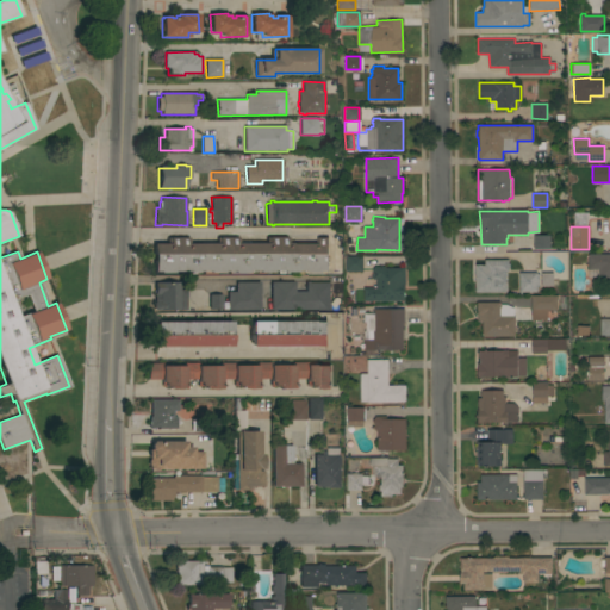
[(551,235),(551,248),(534,248),(533,235),(551,235)]
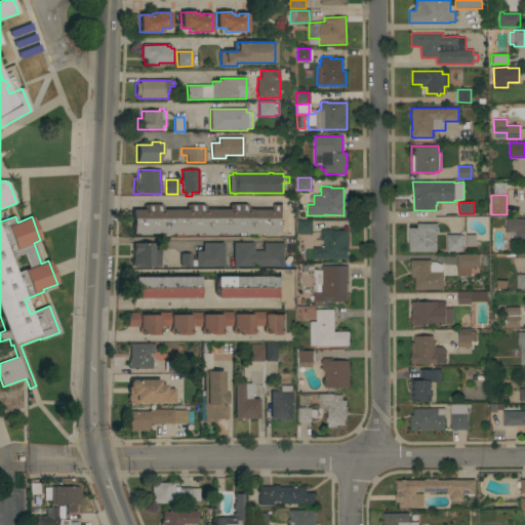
[(132,210),(145,210),(145,205),(163,205),(163,210),(188,210),(188,205),(206,204),(206,210),(230,209),(230,204),(248,204),(248,209),(274,209),(274,204),(282,204),(282,233),(277,233),(277,234),(266,234),(266,233),(255,233),(255,234),(244,235),(244,233),(235,233),(235,234),(223,235),(223,233),(213,233),(213,235),(201,235),(201,233),(192,233),(192,235),(180,235),(180,233),(170,233),(170,235),(159,235),(159,234),(149,234),(149,235),(137,235),(137,234),(132,234),(132,210)]
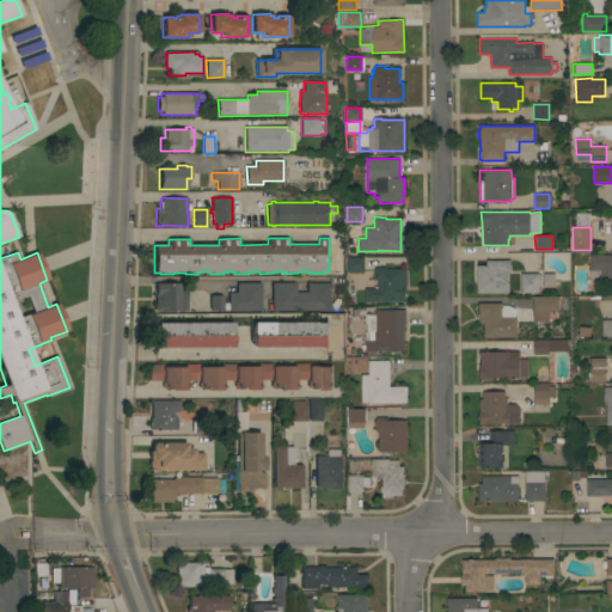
[(611,254),(611,277),(601,277),(601,269),(589,269),(589,254),(611,254)]
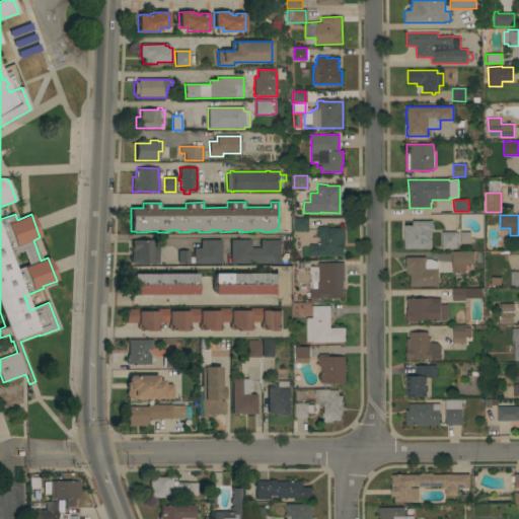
[(308,218),(308,230),(294,230),(294,218),(308,218)]
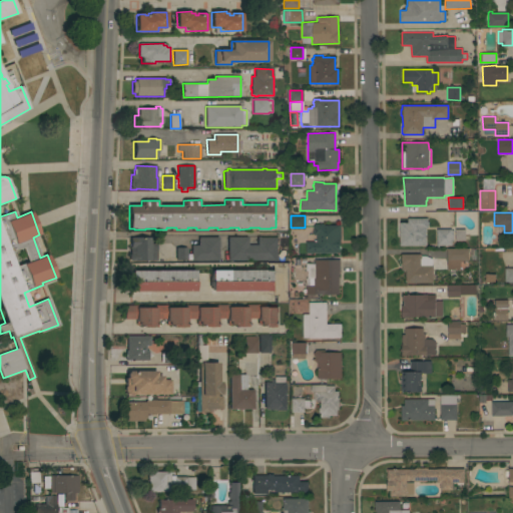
[(407,222),(407,218),(427,217),(427,221),(429,221),(429,224),(427,224),(428,227),(425,227),(425,245),(400,245),(400,222),(407,222)]
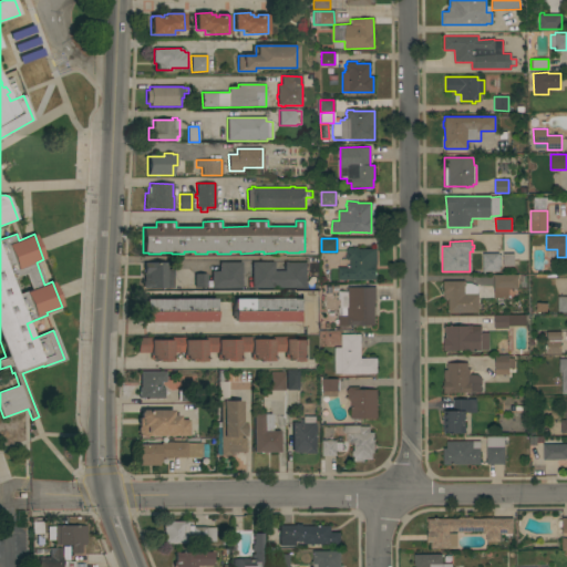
[(377,248),(375,264),(374,264),(374,279),(338,279),(338,258),(344,258),(344,256),(347,256),(347,253),(346,253),(346,250),(347,250),(347,248),(348,248),(348,247),(358,247),(358,248),(377,248)]
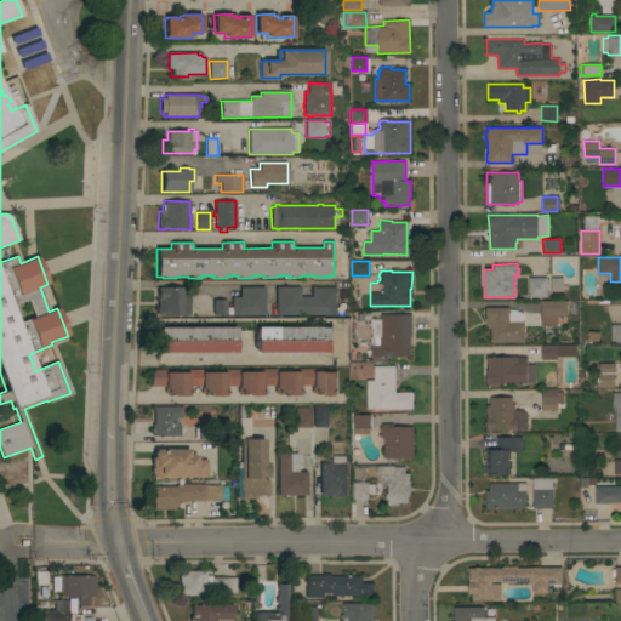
[(546,296),(541,297),(541,298),(529,300),(529,297),(528,297),(528,277),(546,277),(546,296)]
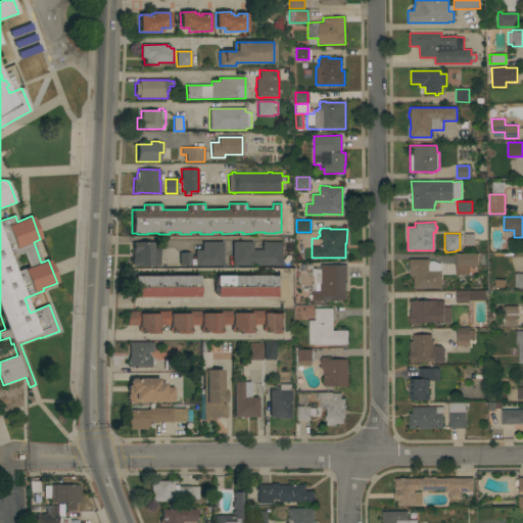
[(462,246),(462,234),(474,234),(474,246),(462,246)]
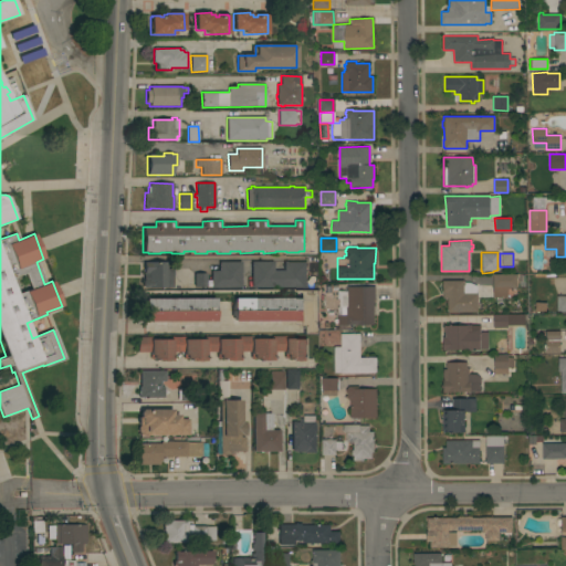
[(251,262),(273,261),(273,271),(284,270),(284,261),(306,261),(306,286),(252,287),(251,262)]
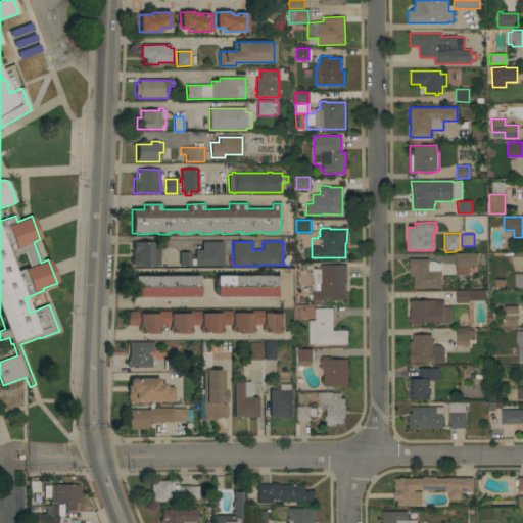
[(153,242),(153,248),(159,248),(159,266),(132,266),(132,259),(133,259),(133,242),(153,242)]
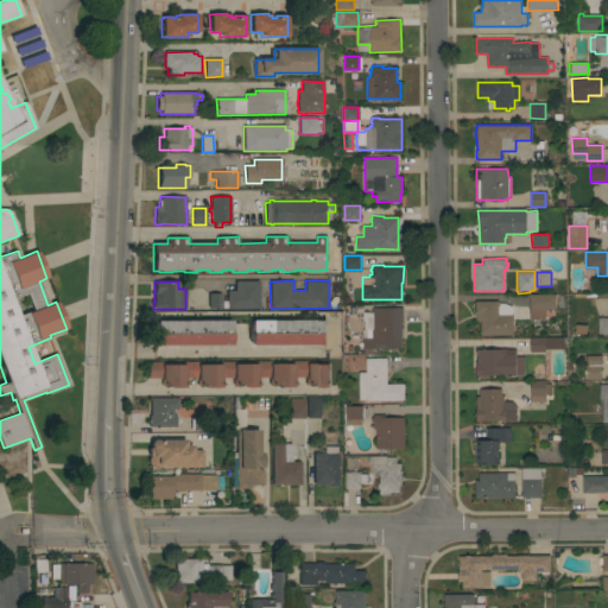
[(259,282),(259,309),(227,309),(227,291),(235,291),(235,282),(259,282)]
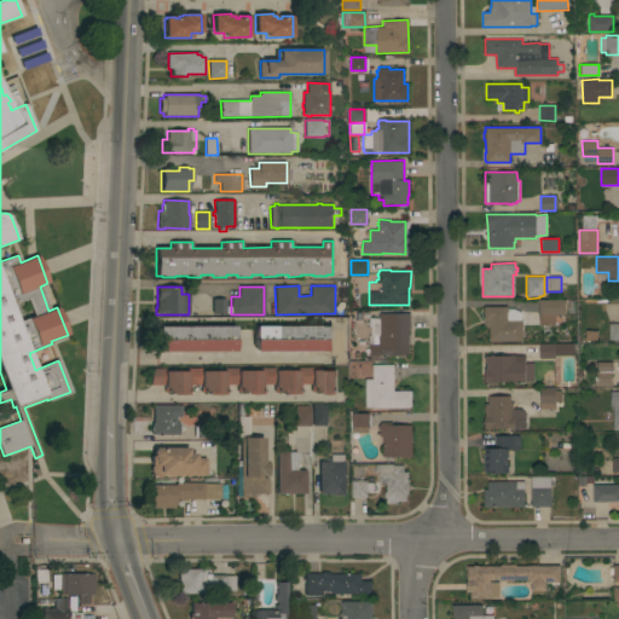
[(210,314),(210,299),(224,300),(224,314),(210,314)]
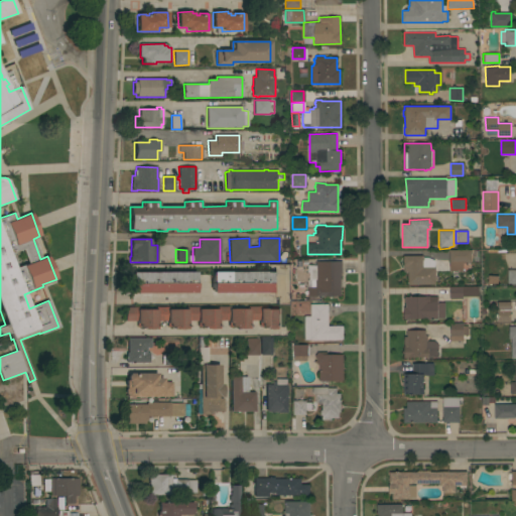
[(472,250),(472,262),(465,262),(465,263),(463,263),(463,271),(449,271),(448,250),(472,250)]
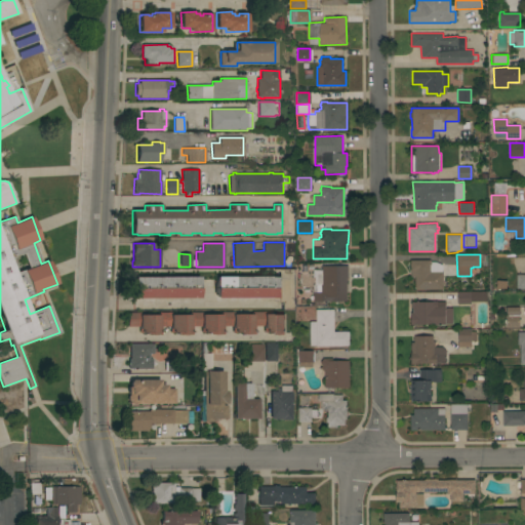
[(430,259),(430,261),(431,261),(431,265),(430,265),(430,272),(442,271),(442,288),(415,288),(415,276),(410,276),(410,259),(430,259)]
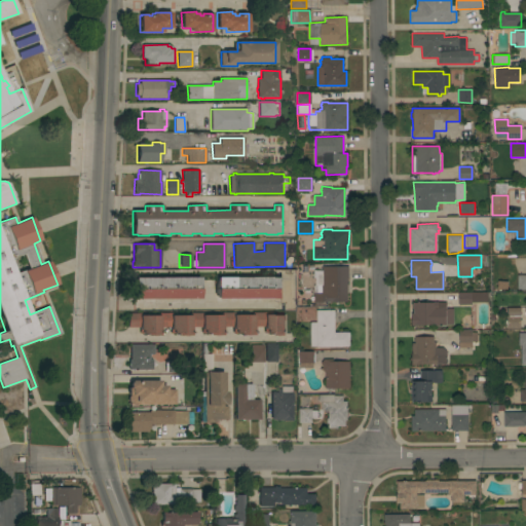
[(347,302),(313,301),(313,292),(312,292),(312,285),(314,285),(315,269),(323,270),(323,265),(348,265),(348,283),(347,283),(347,302)]
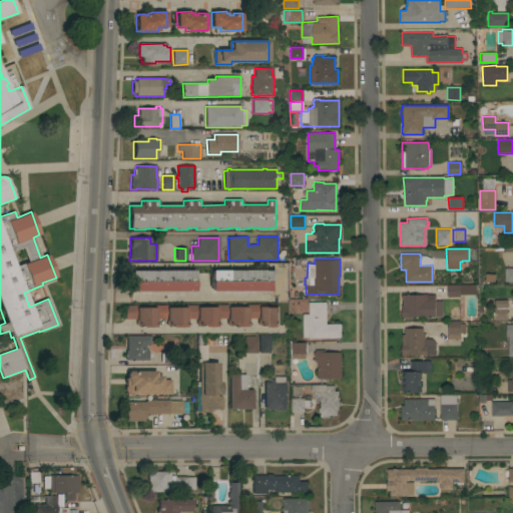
[(512,268),(512,282),(504,282),(505,268),(512,268)]
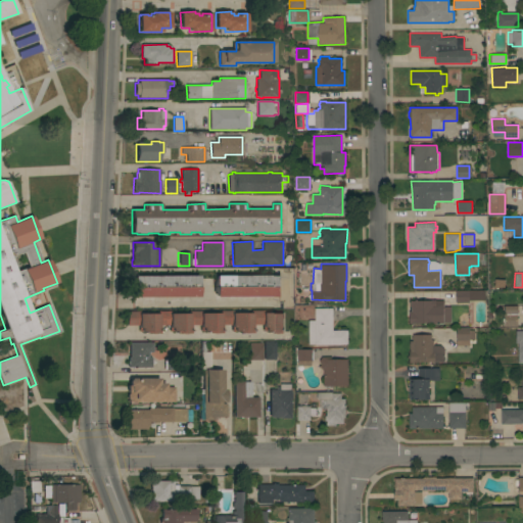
[(198,276),(198,296),(133,297),(133,276),(198,276)]
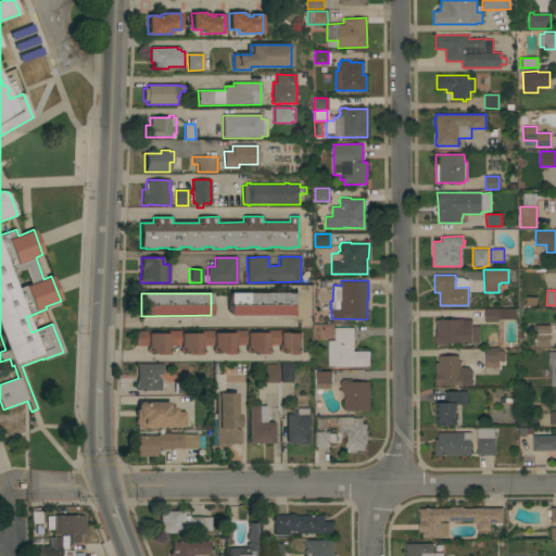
[(298,293),(298,315),(228,315),(228,293),(298,293)]
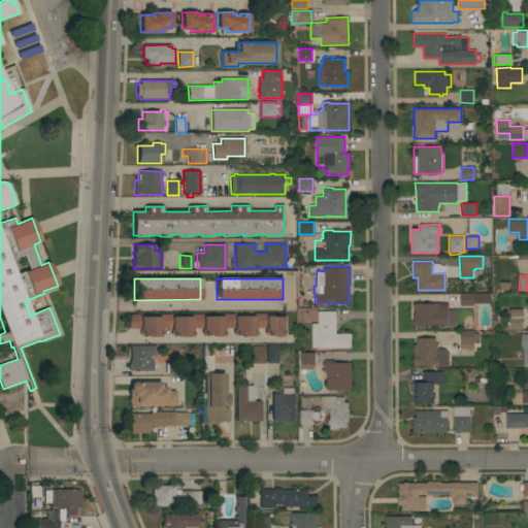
[(472,293),(472,302),(473,305),(460,305),(460,293),(472,293)]
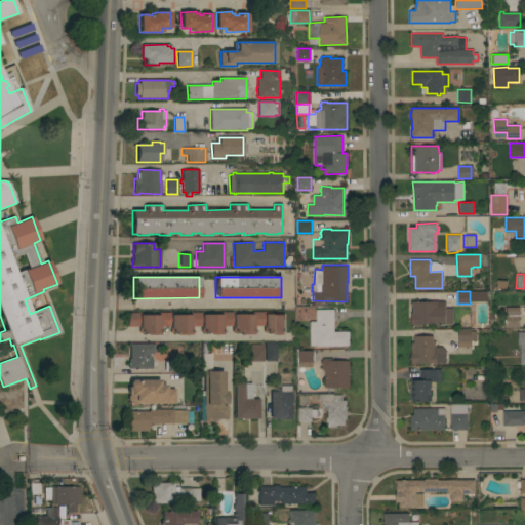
[(470,291),(486,291),(486,300),(470,300),(470,291)]
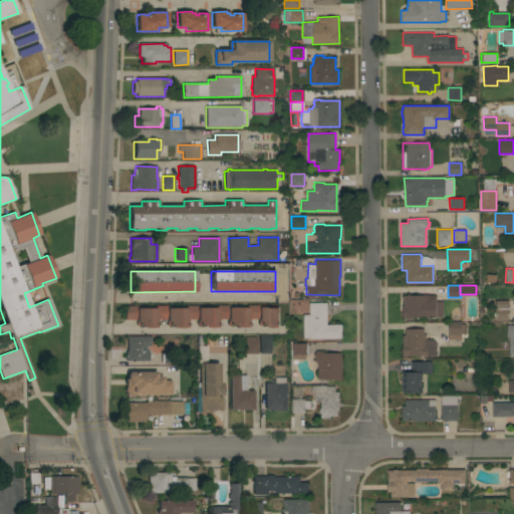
[(402,305),(404,305),(404,295),(436,295),(436,301),(443,301),(443,316),(436,316),(436,317),(402,317),(402,305)]
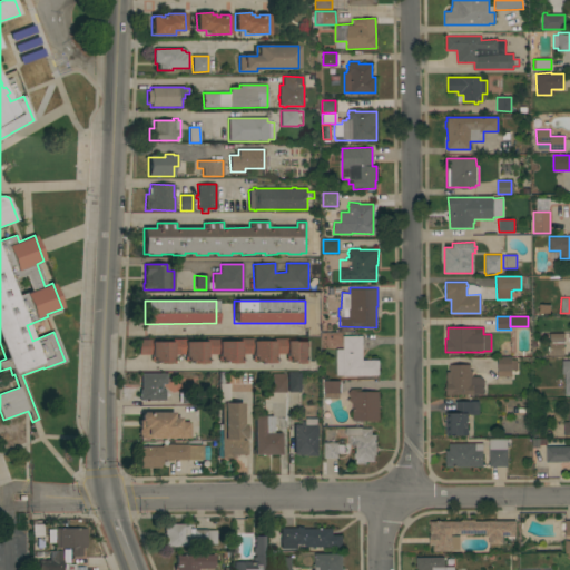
[(569,333),(569,342),(563,342),(563,355),(549,355),(549,333),(569,333)]
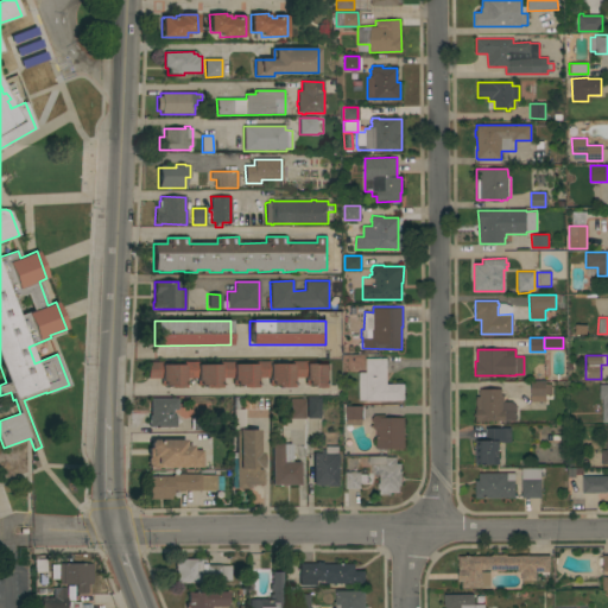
[(386,384),(404,384),(404,400),(366,400),(359,400),(358,372),(366,372),(366,359),(386,358),(386,384)]
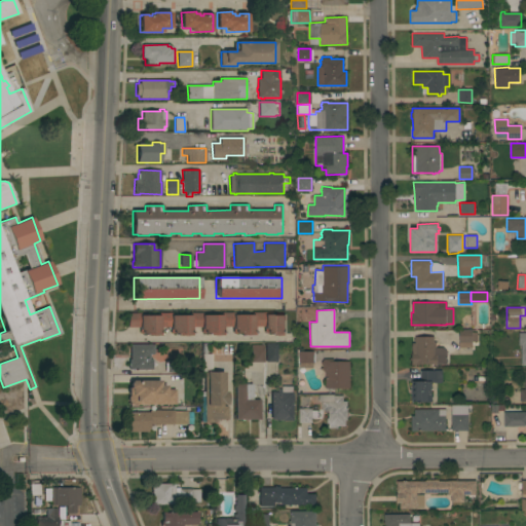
[(140,313),(140,314),(158,314),(158,313),(172,313),(172,314),(190,314),(190,312),(202,312),(202,314),(221,314),(221,312),(233,312),(233,313),(252,313),(252,312),(264,312),(264,314),(285,314),(285,335),(271,335),(271,333),(264,333),(264,327),(253,327),(253,335),(239,335),(239,333),(233,333),(233,327),(222,327),(222,335),(209,335),(209,333),(201,333),(201,327),(190,327),(190,335),(178,335),(178,333),(171,333),(171,327),(159,327),(159,335),(146,335),(146,333),(139,333),(139,327),(127,327),(127,313),(140,313)]
